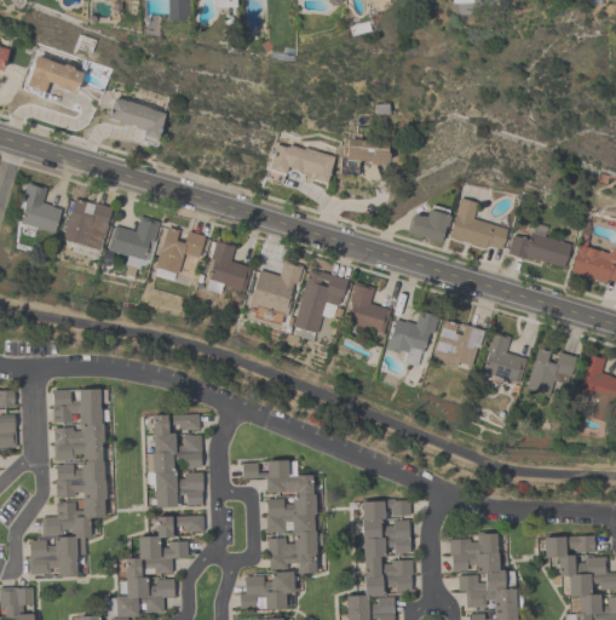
[(190,0),(190,19),(170,19),(170,0),(190,0)]
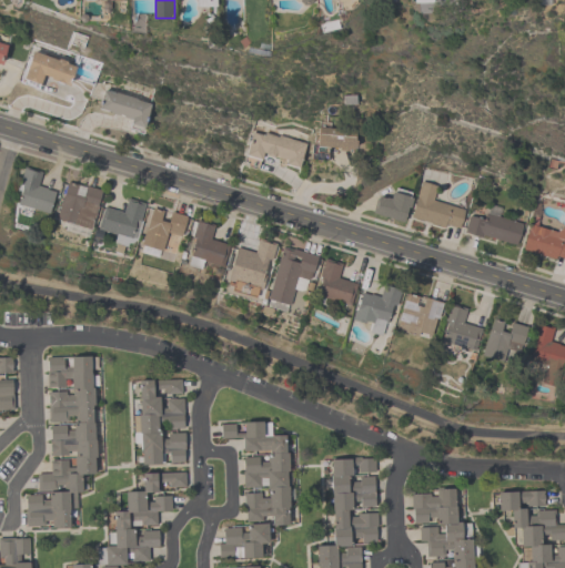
[(3,66),(0,63),(0,42),(10,46),(3,66)]
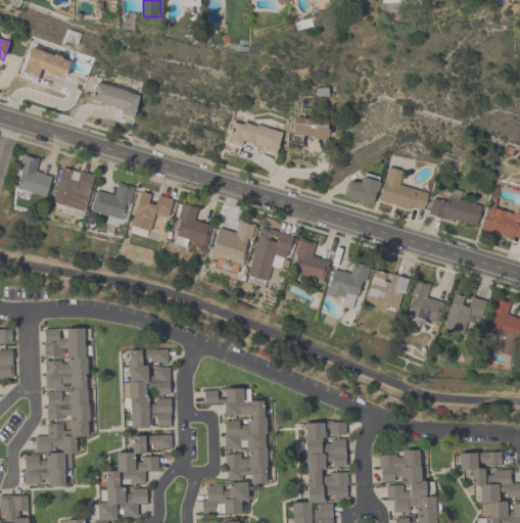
[(72,61),(65,79),(59,76),(57,77),(54,76),(53,74),(47,72),(48,70),(42,68),(38,78),(22,72),(32,47),(54,55),(57,54),(62,55),(63,58),(72,61)]
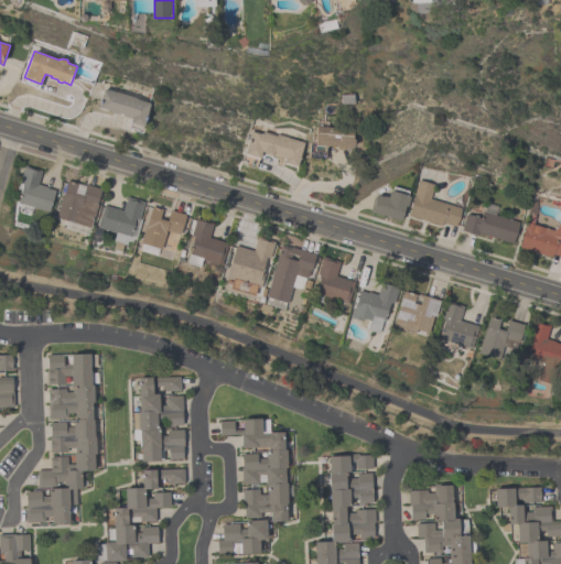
[(105,89),(109,90),(110,89),(138,98),(138,99),(151,104),(144,127),(131,122),(132,118),(100,108),(104,97),(103,97),(105,89)]
